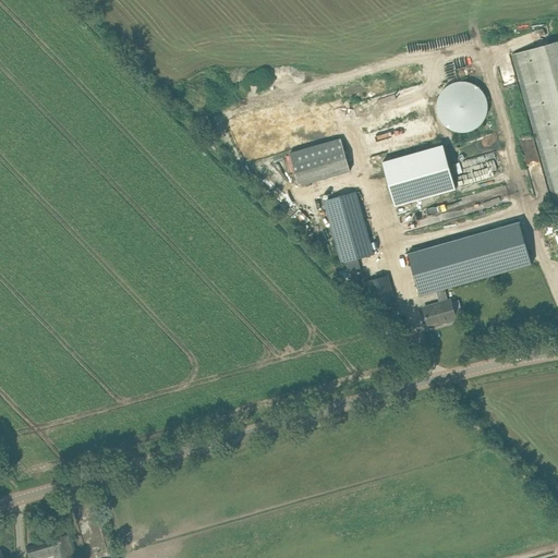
[(557,40),(512,53),(557,214),(557,40)]
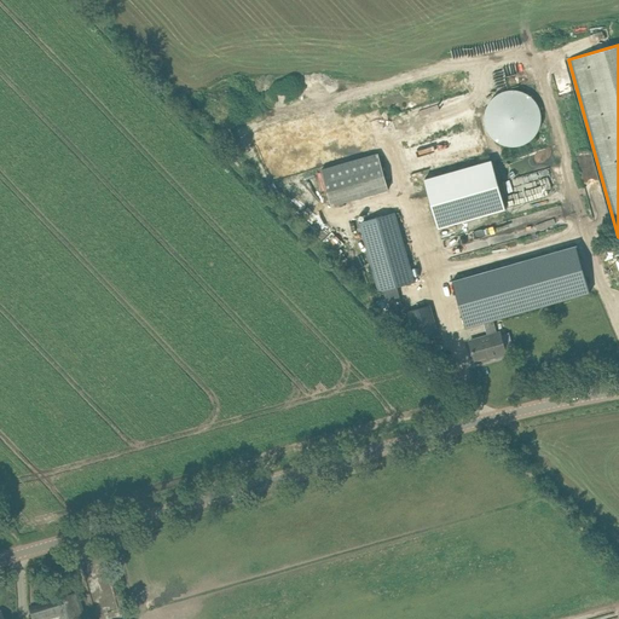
[(504,94),(493,102),(486,114),(486,128),(492,140),(504,148),(518,150),(531,145),(539,134),(543,121),(541,108),(531,98),(518,92),(504,94)]
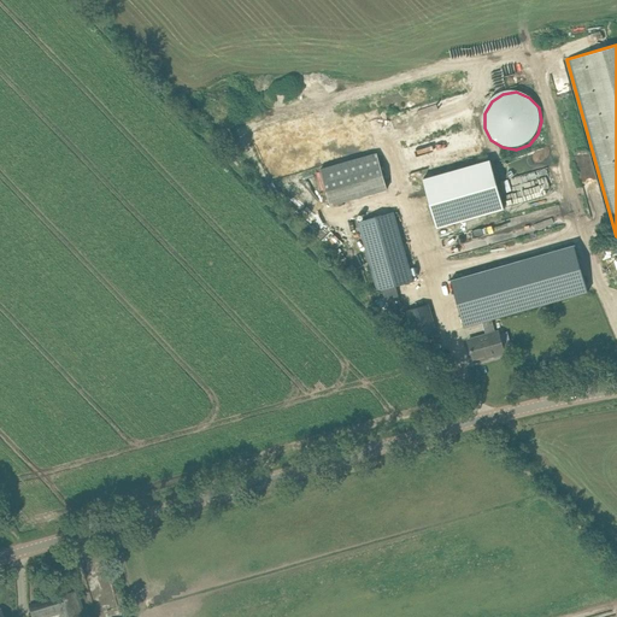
[(330,206),(387,189),(377,153),(319,170),(330,206)]
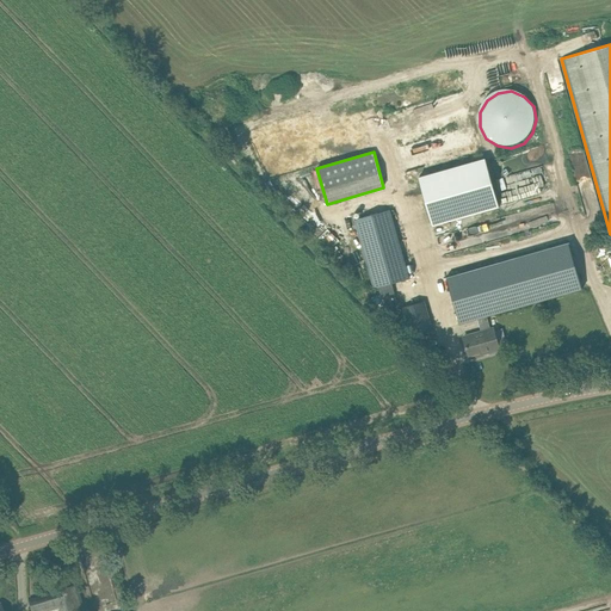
[(485,159),(431,173),(445,222),(499,207),(485,159)]
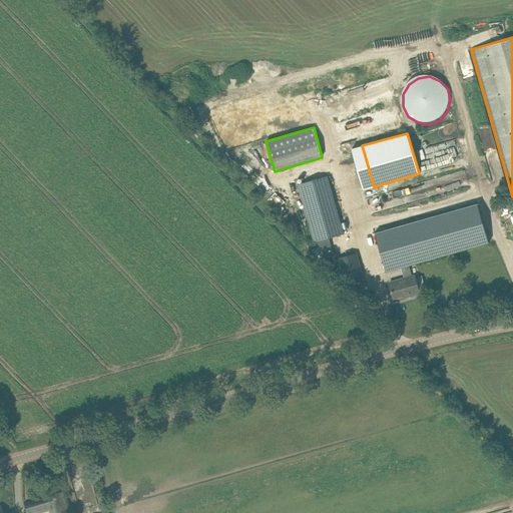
[(314,243),(345,234),(328,175),(297,184),(314,243)]
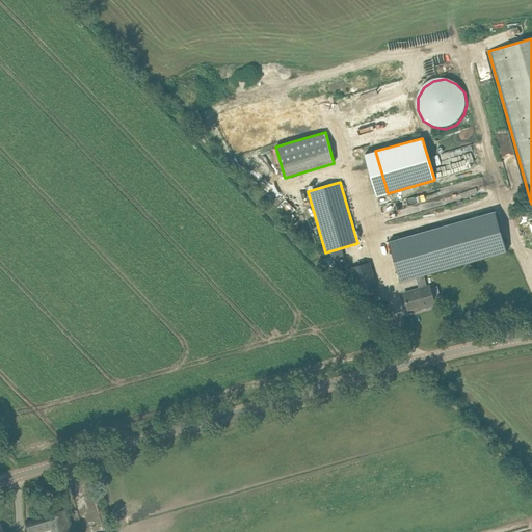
[(496,211),(389,241),(400,282),(416,277),(424,275),(507,251),(496,211)]
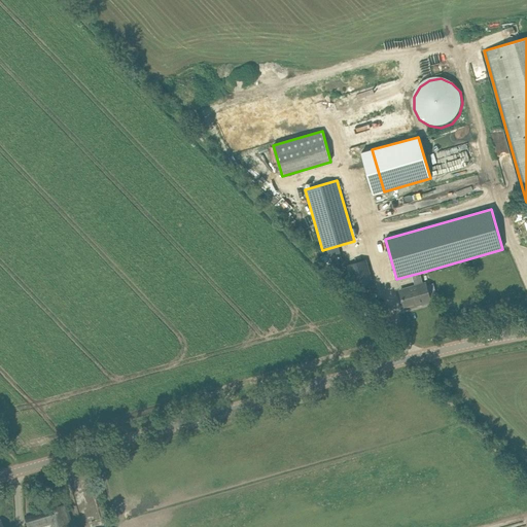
[(365,261),(349,266),(355,289),(373,284),(365,261)]
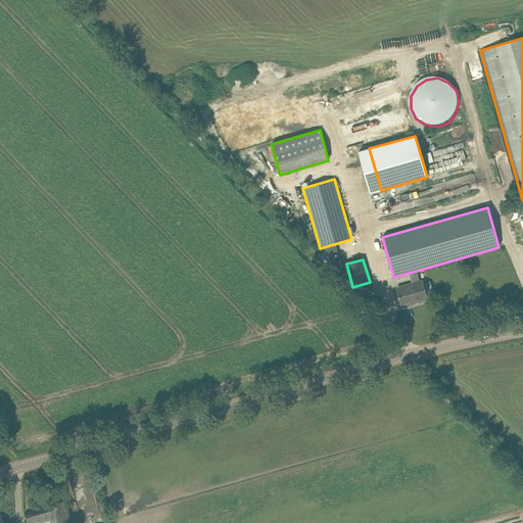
[(412,284),(396,288),(401,303),(418,299),(418,301),(428,298),(423,281),(420,282),(417,271),(409,273),(412,284)]
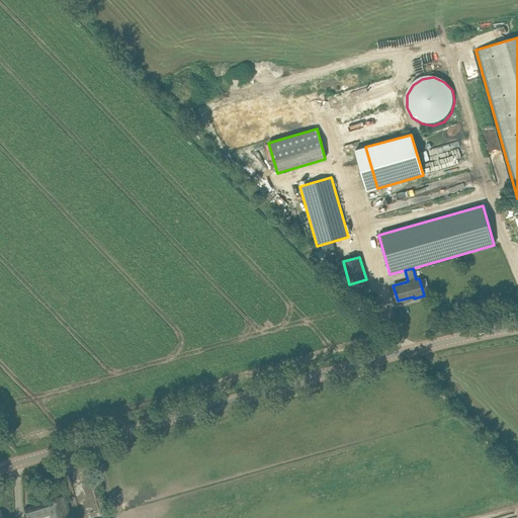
[(47,502),(23,508),(26,517),(25,517),(41,517),(51,516),(51,517),(71,517),(65,496),(47,501),(47,502)]
